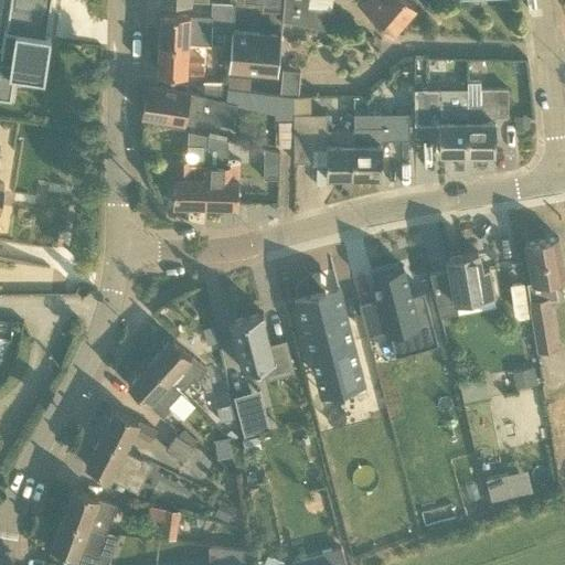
[(11,0),(11,6),(51,11),(52,0),(11,0)]
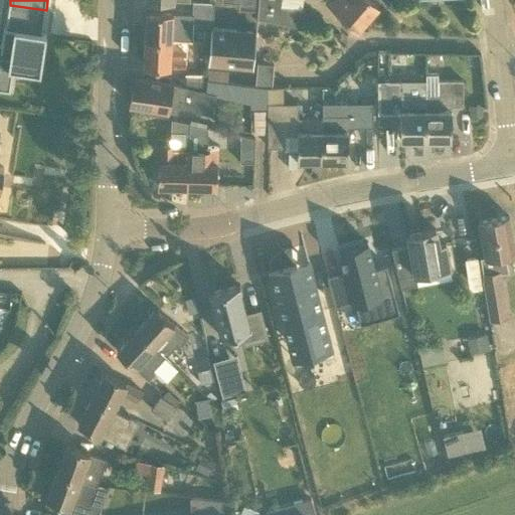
[(259,12),(259,0),(239,0),(238,10),(259,12)]
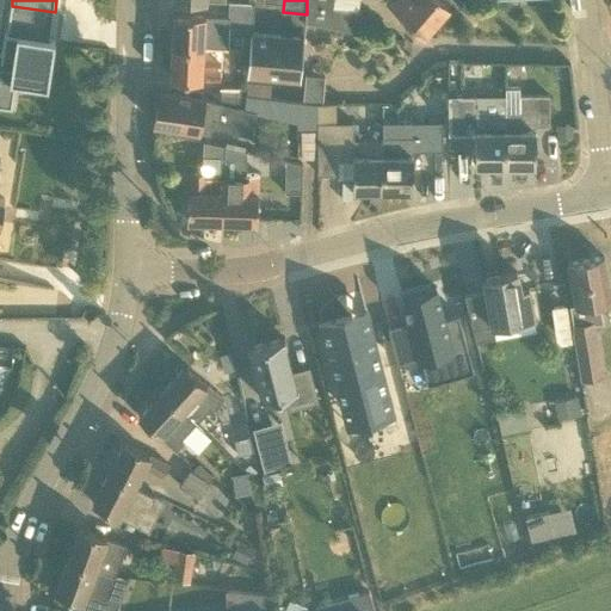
[(334,0),(307,0),(307,14),(306,23),(358,34),(362,13),(334,7),(334,0)]
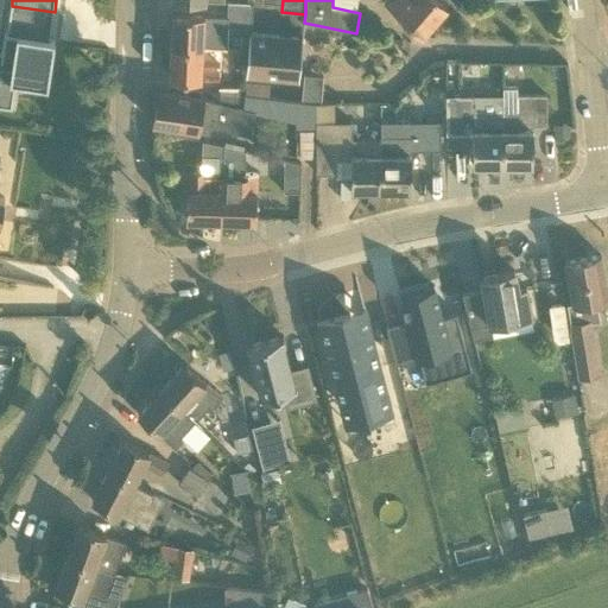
[(423,35),(447,7),(437,0),(388,0),(386,4),(423,35)]
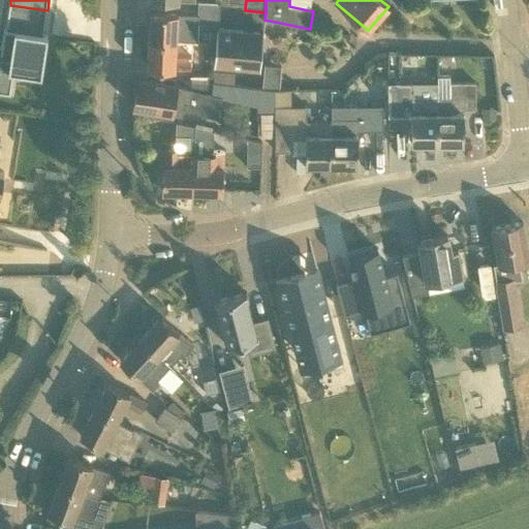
[(217,25),(219,4),(197,3),(196,24),(217,25)]
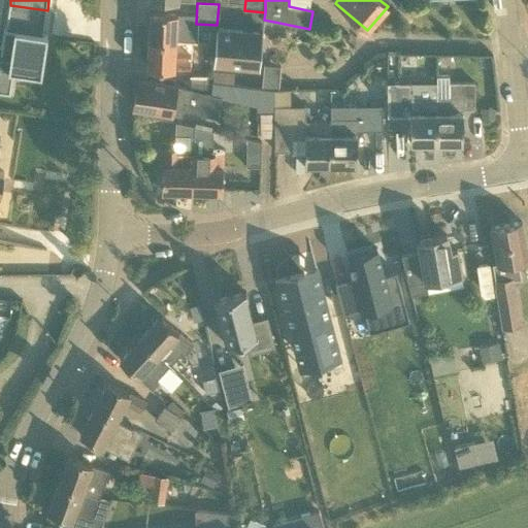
[(193,15),(178,14),(151,13),(149,40),(176,41),(177,26),(193,27),(193,15)]
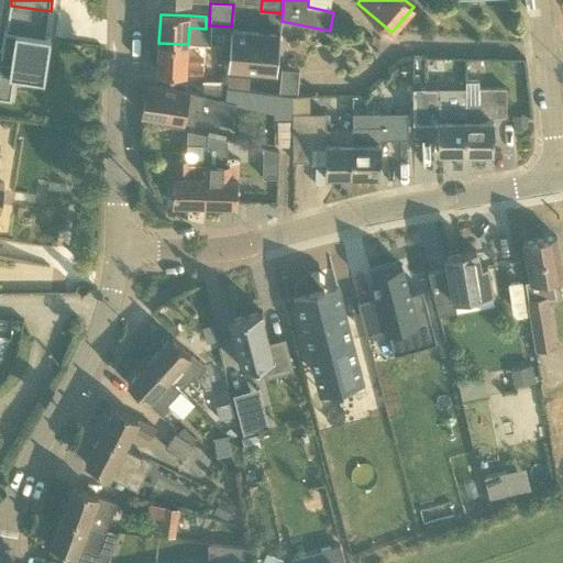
[(52,37),(6,31),(2,48),(0,47),(0,98),(12,100),(15,77),(45,81),(52,37)]
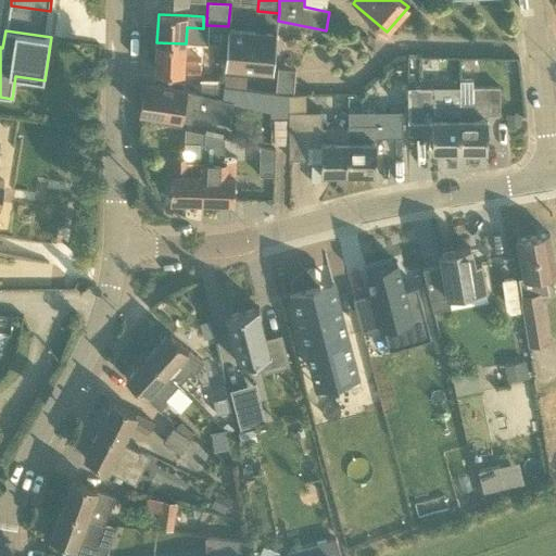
[(225,68),(274,73),(277,35),(228,32),(225,68)]
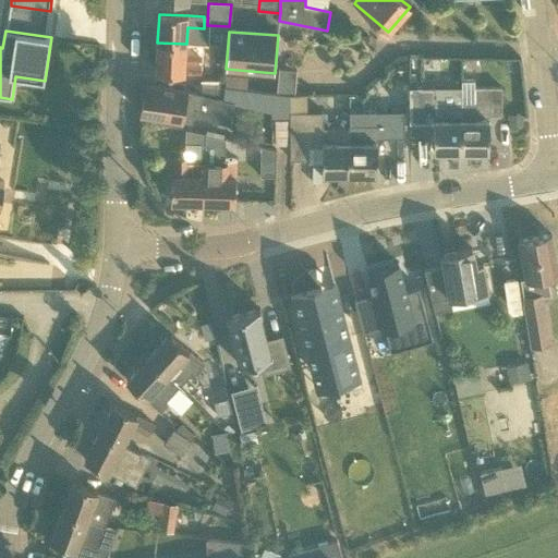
[(185,62),(186,44),(157,43),(156,73),(202,74),(202,62),(185,62)]
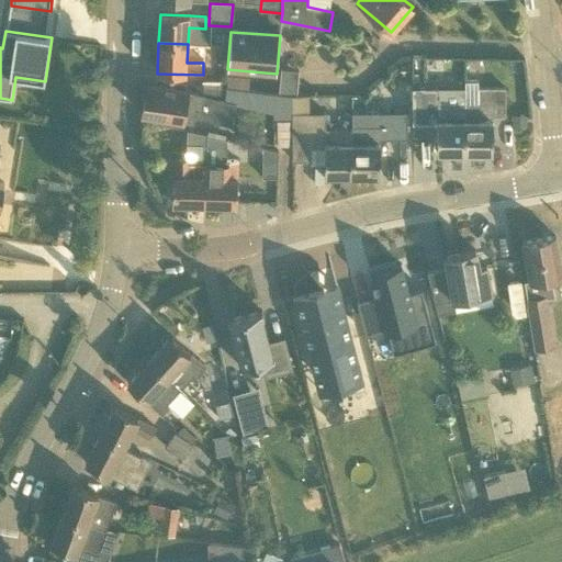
[(281,68),(280,91),(299,92),(299,68),(281,68)]
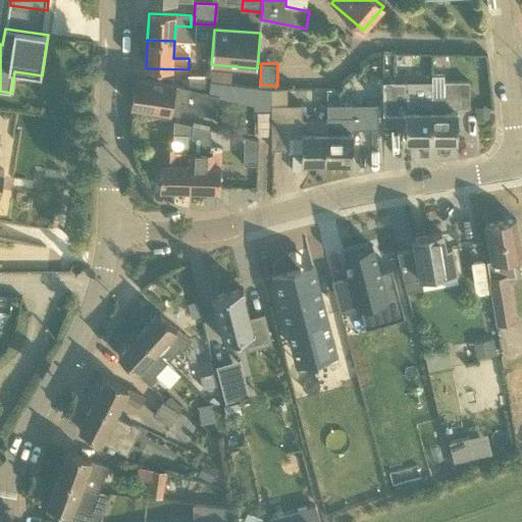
[(189,88),(208,93),(210,76),(190,74),(189,88)]
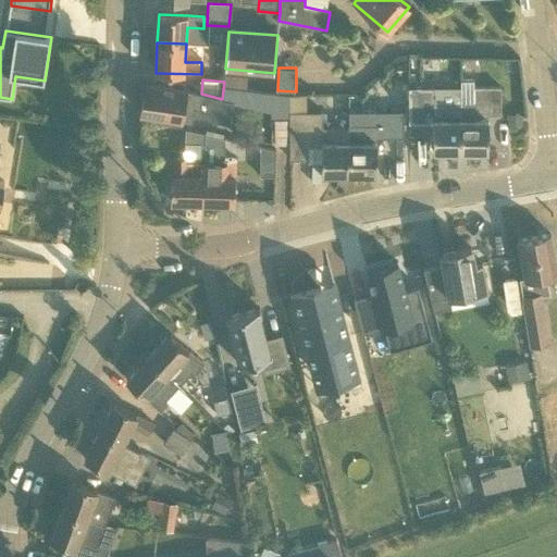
[(291,118),(291,113),(291,95),(225,86),(224,99),(223,99),(222,99),(201,94),(188,90),(147,83),(141,114),(193,123),(194,116),(199,118),(230,125),(235,103),(270,113),(272,113),(271,116),(291,118)]
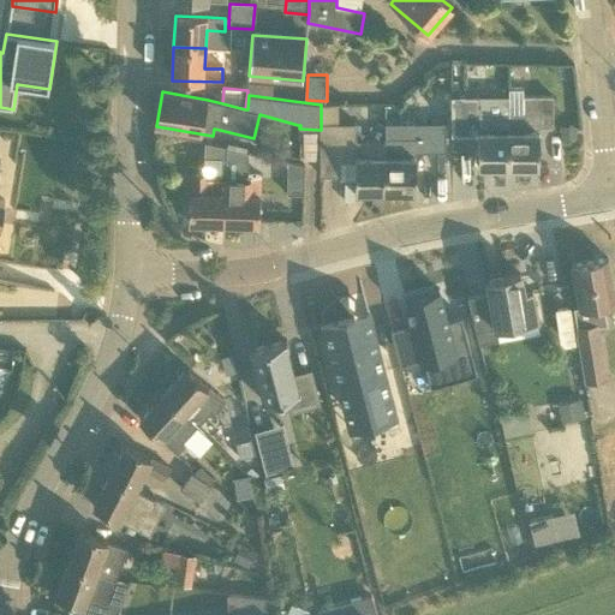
[(452,121),(451,137),(465,137),(478,137),(478,167),(509,167),(509,117),(479,117),(478,117),(478,97),(465,97),(451,97),(452,121)]
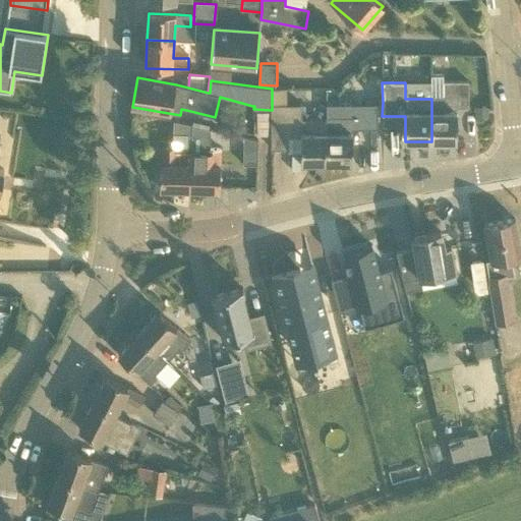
[(444,82),(444,99),(431,99),(431,141),(457,141),(457,108),(469,108),(469,82),(444,82)]
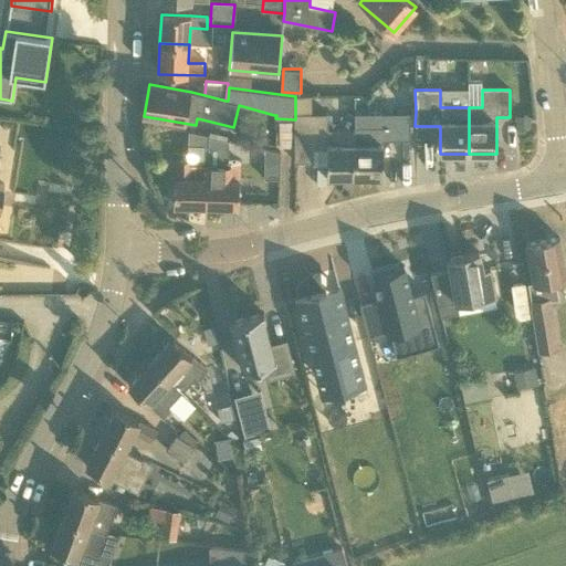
[(355,129),(355,130),(355,178),(384,178),(384,140),(396,140),(396,114),(383,114),(383,129),(355,129)]
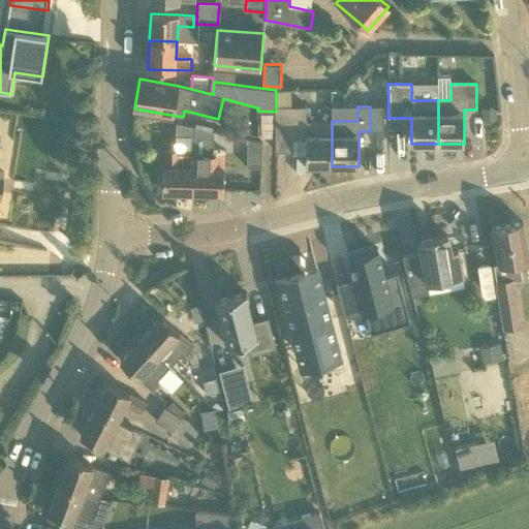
[(276,137),(276,152),(293,152),(293,155),(306,155),(306,166),(332,166),(332,122),(307,122),(306,107),(291,107),(290,107),(277,107),(276,107),(276,112),(276,137)]
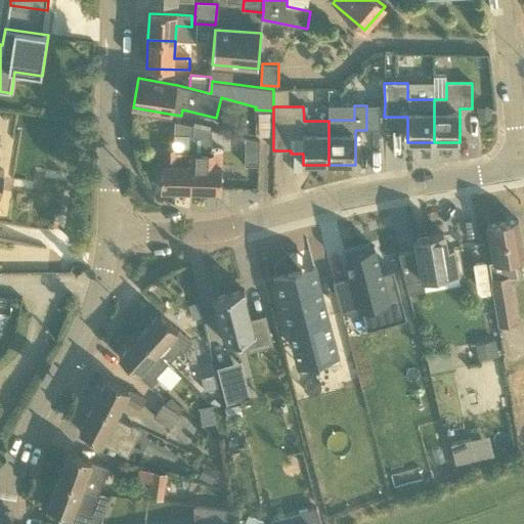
[(272,136),(272,111),(259,111),(259,135),(272,136)]
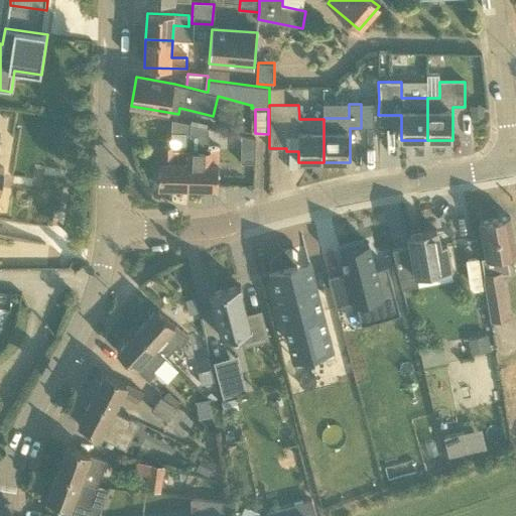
[(189,151),(187,188),(218,189),(220,148),(208,148),(208,129),(190,125),(189,151)]
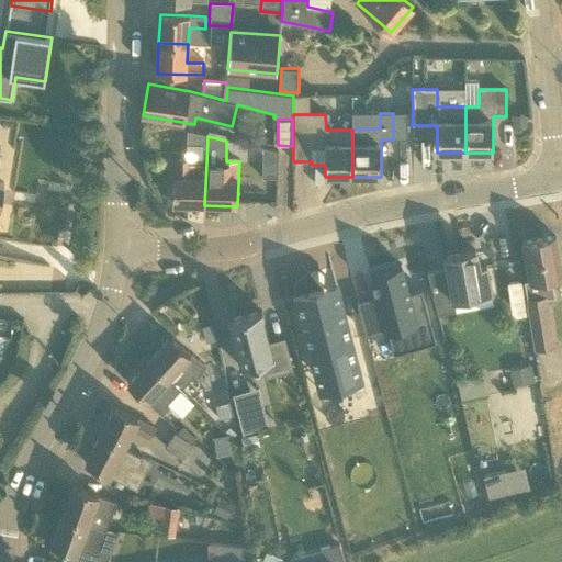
[(279,152),(263,148),(262,179),(278,179),(279,152)]
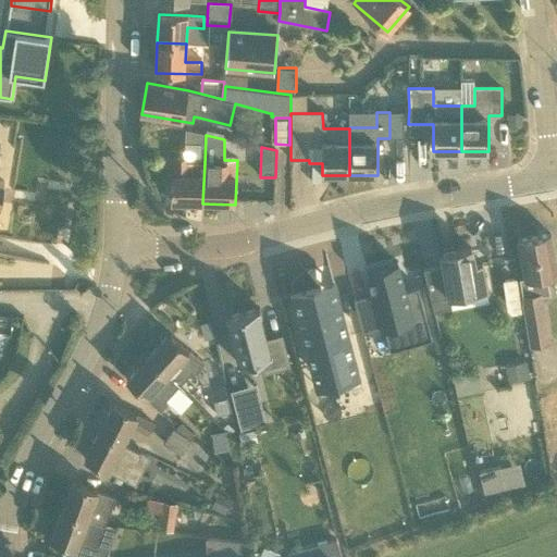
[(202,203),(205,163),(186,162),(186,158),(172,158),(171,202),(202,203)]
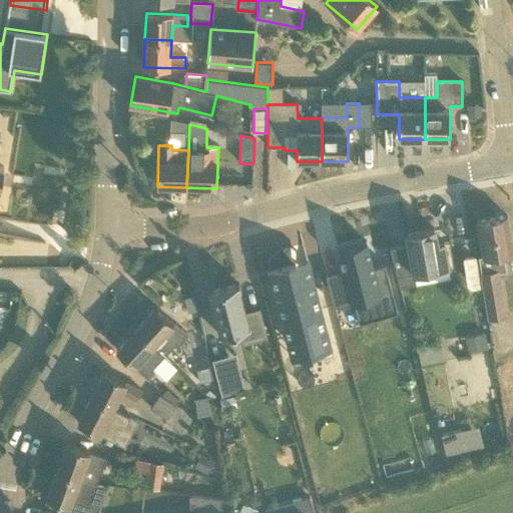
[(508,272),(505,254),(512,252),(512,246),(508,216),(477,221),(483,257),(479,258),(482,275),(481,275),(489,319),(509,316),(501,273),(508,272)]
